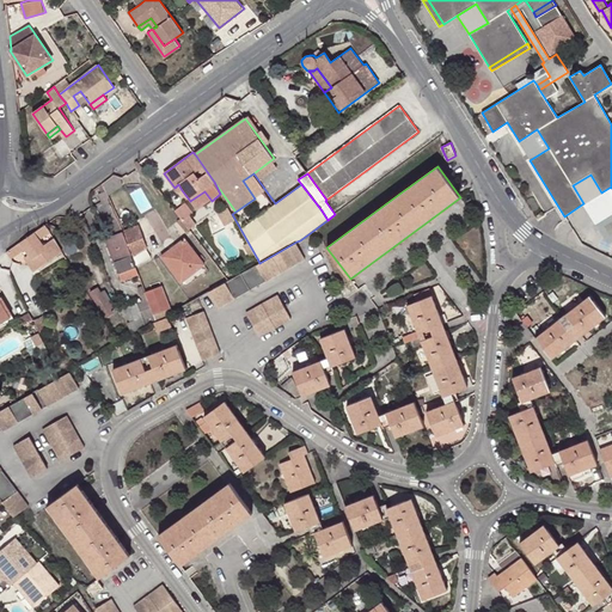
[(114,175),(102,183),(105,190),(106,194),(122,182),(122,177),(114,175)]
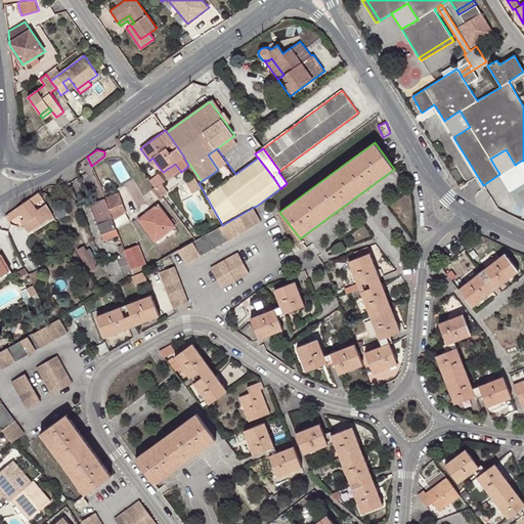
[(490,159),(499,174),(515,165),(506,149),(490,159)]
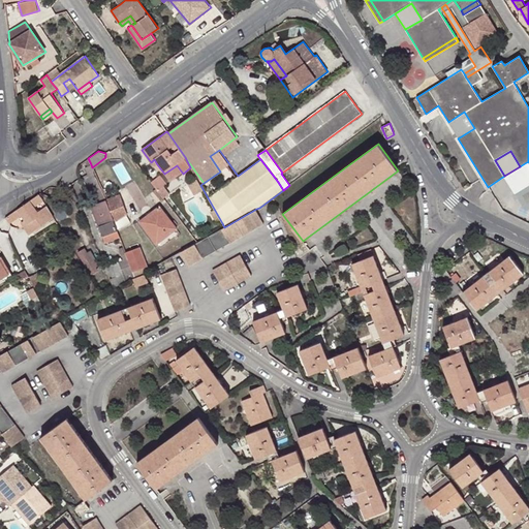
[(105,157),(92,167),(93,170),(106,161),(105,157)]
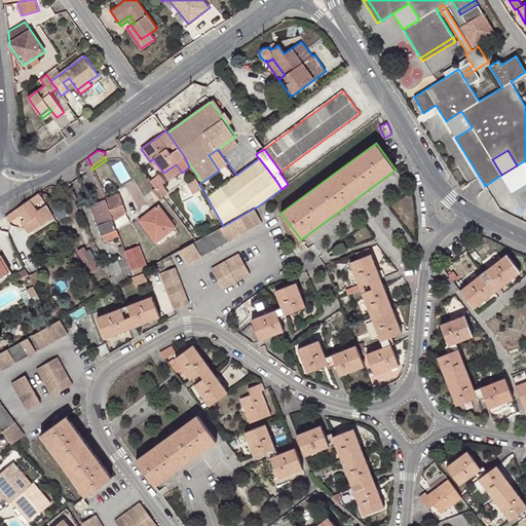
[(468,161),(461,165),(470,181),(478,176),(468,161)]
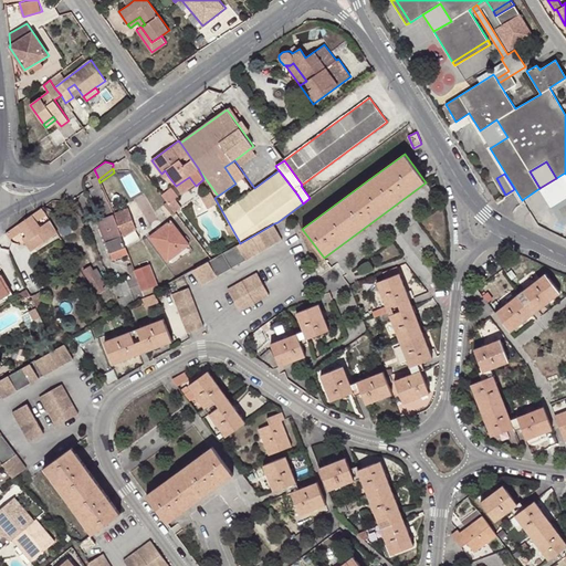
[(114,215),(103,188),(100,182),(98,179),(97,176),(91,179),(94,187),(104,208),(108,217),(114,215)]
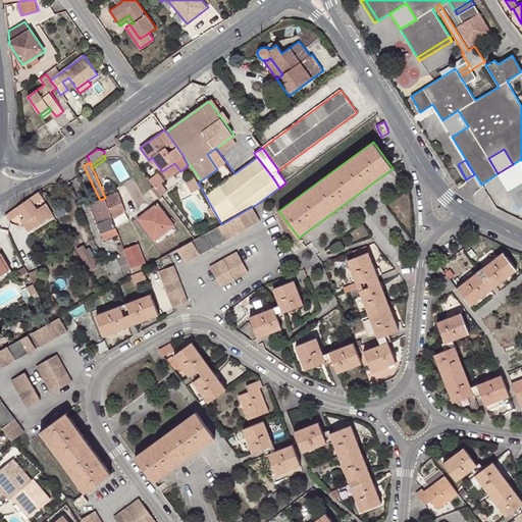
[(168,179),(180,171),(174,163),(162,171),(168,179)]
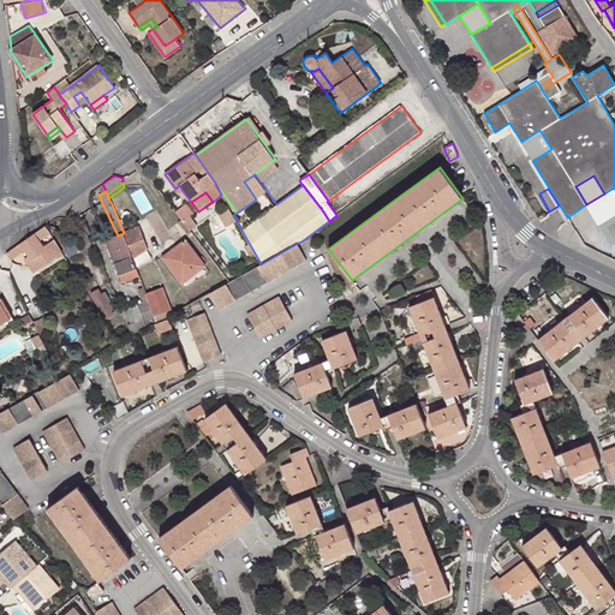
[(113,226),(102,203),(95,206),(107,230),(113,226)]
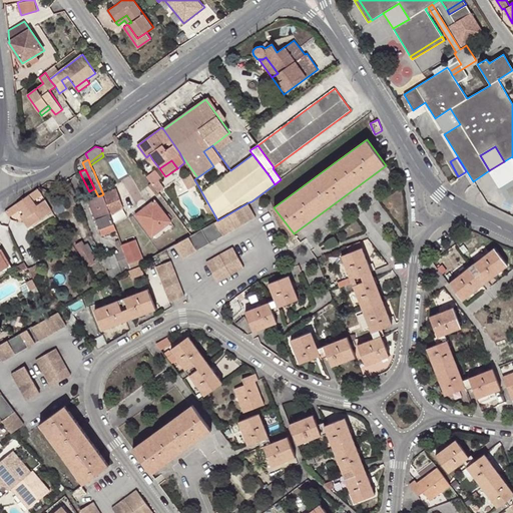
[(160,181),(155,185),(159,191),(165,188),(160,181)]
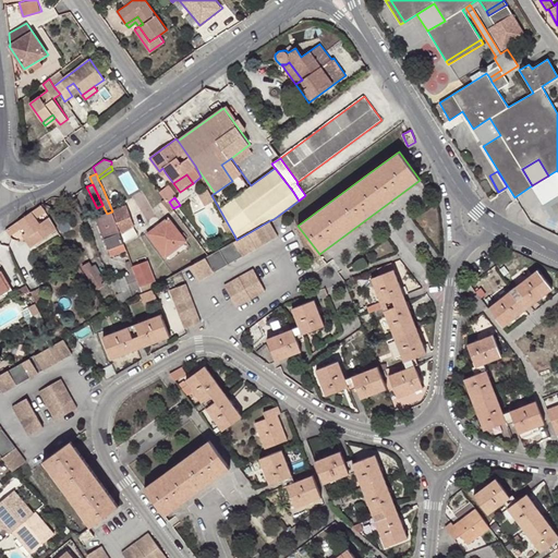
[(170,213),(173,209),(166,199),(162,203),(170,213)]
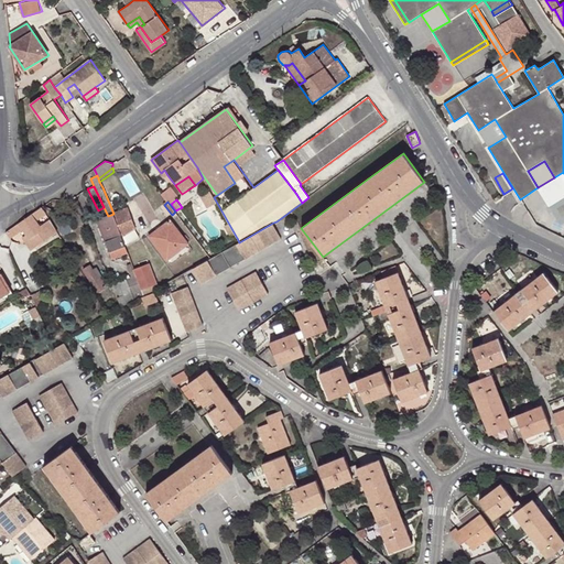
[(42,207),(6,232),(11,239),(23,231),(25,235),(30,240),(25,242),(31,251),(57,232),(50,220),(41,226),(38,220),(46,215),(42,207)]
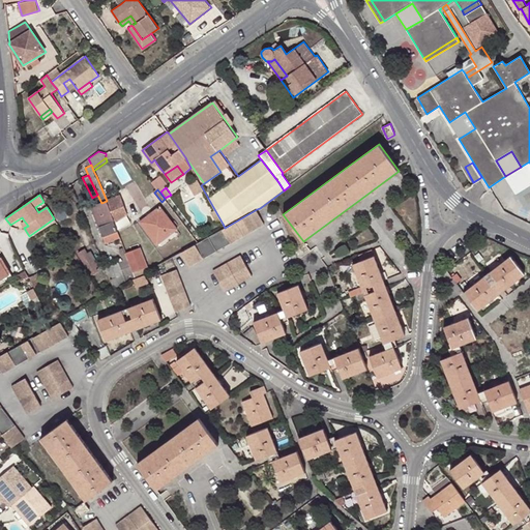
[(120,196),(107,201),(115,223),(127,214),(120,196)]
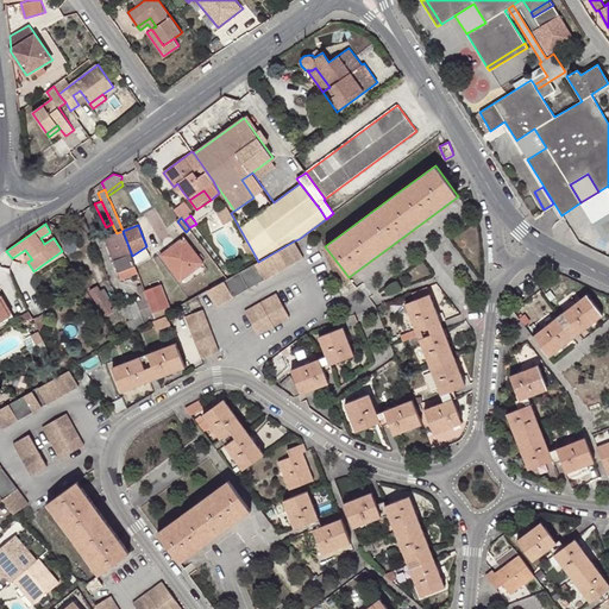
[(123,231),(117,233),(106,237),(121,280),(138,272),(137,269),(132,256),(123,231)]
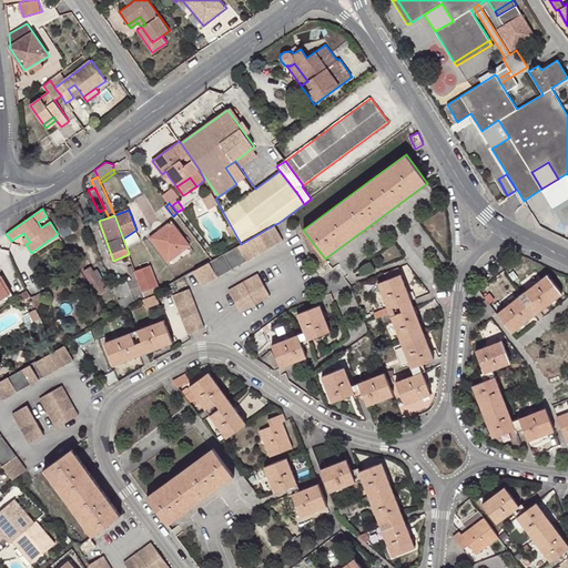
[(189,243),(184,239),(172,221),(150,237),(169,262),(190,245),(189,243)]
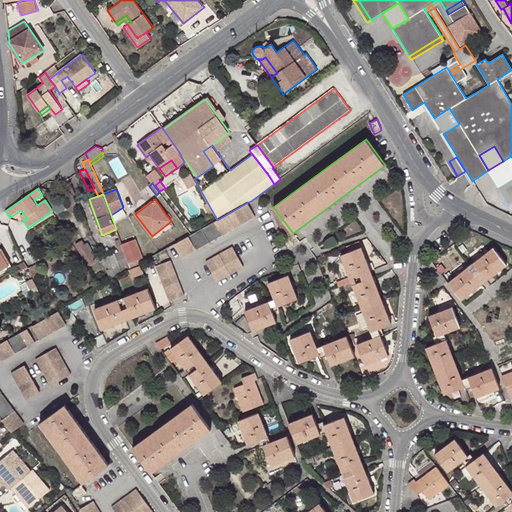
[(256,215),(248,202),(217,220),(192,235),(175,244),(183,257),(224,234),(256,215)]
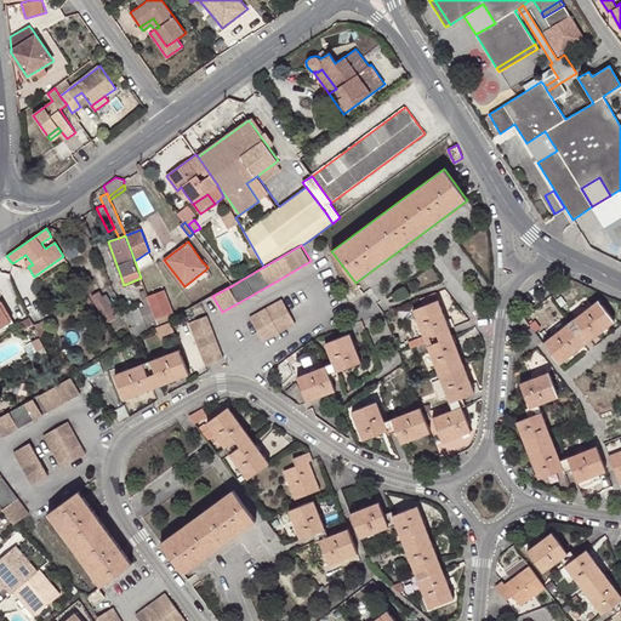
[(135,261),(140,274),(155,263),(149,251),(135,261)]
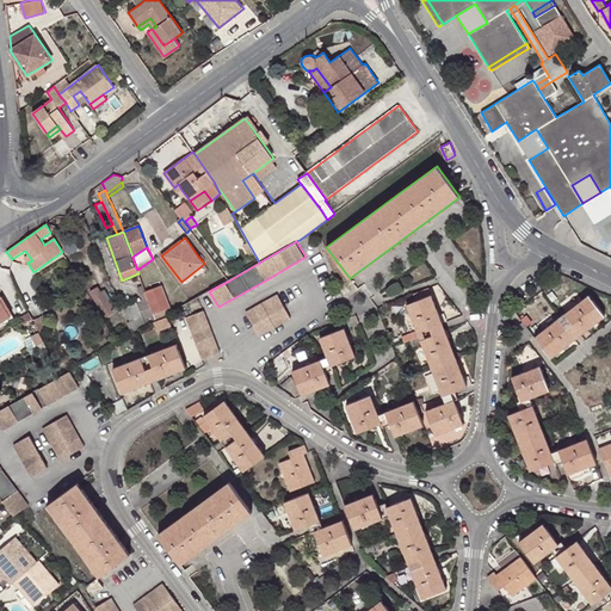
[(100,283),(90,289),(104,316),(115,310),(100,283)]
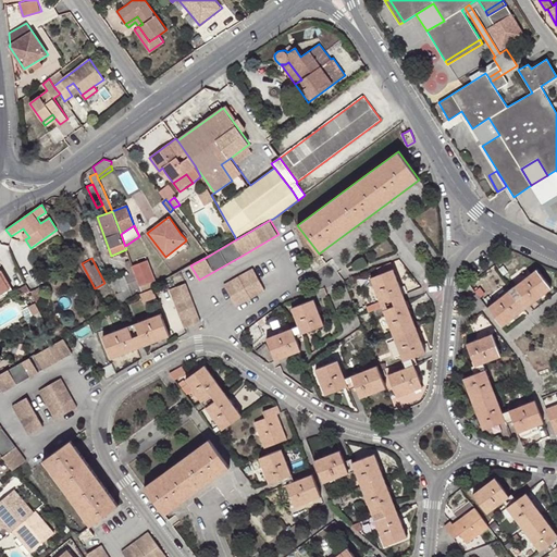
[(144,285),(155,281),(147,260),(136,264),(144,285)]
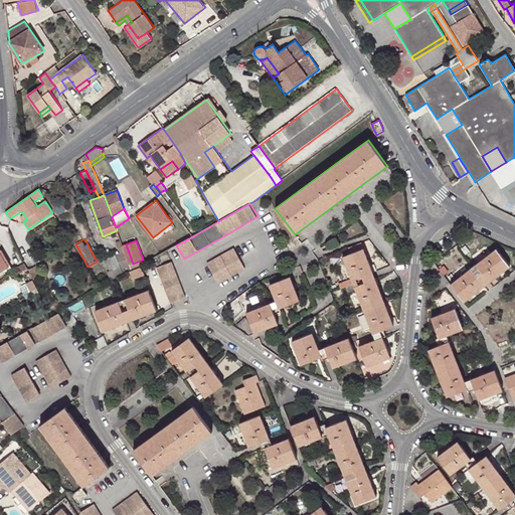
[(352,281),(362,277),(364,283),(354,287),(373,334),(383,330),(394,326),(375,278),(362,242),(349,247),(351,253),(345,255),(343,256),(351,279),(352,281)]
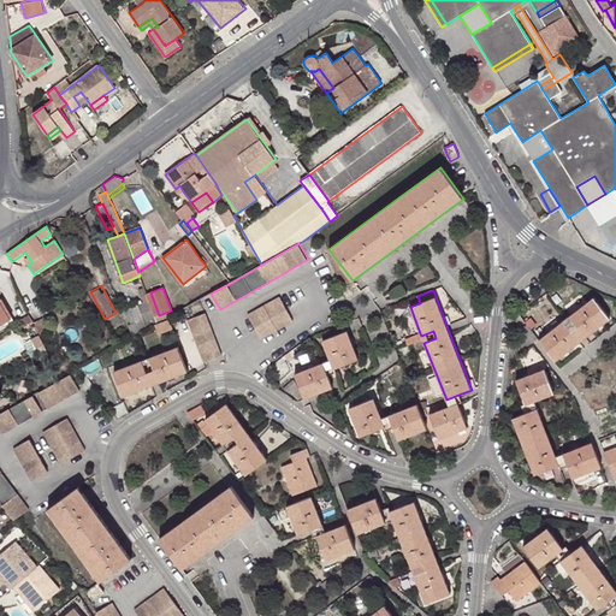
[(149,301),(155,317),(159,315),(150,292),(147,294),(149,301)]
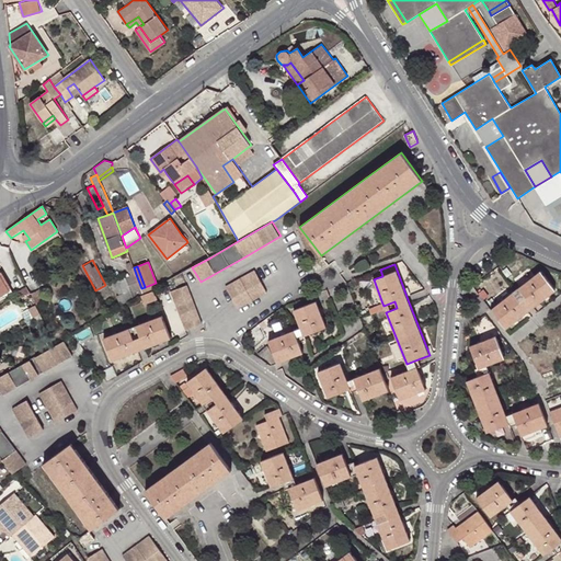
[(540,271),(518,288),(526,298),(521,301),(513,292),(491,309),(506,329),(556,290),(540,271)]
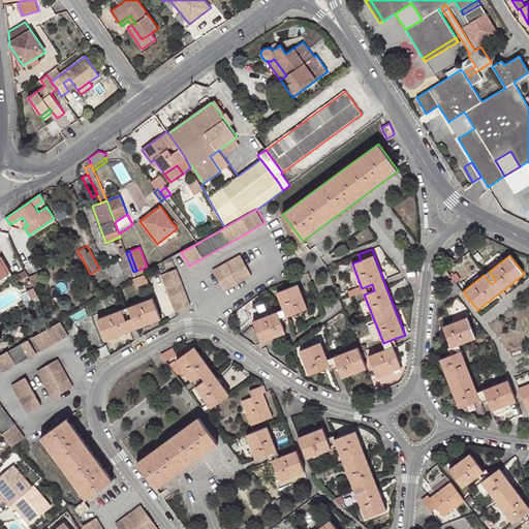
[(242,256),(214,271),(225,291),(252,276),(242,256)]
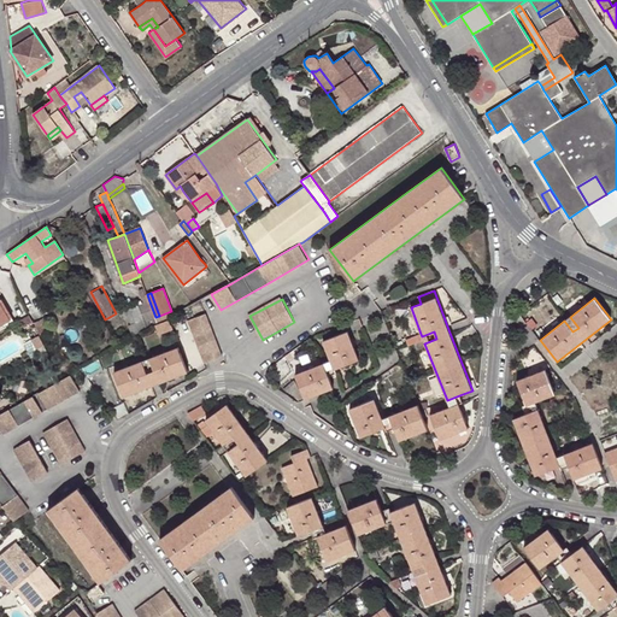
[(11,319),(0,300),(0,309),(7,322),(11,319)]
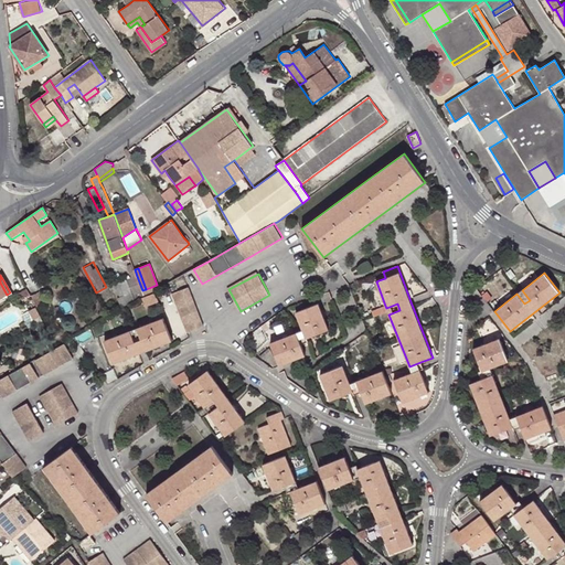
[(125,296),(129,306),(145,297),(142,290),(137,276),(131,278),(127,280),(132,292),(125,296)]
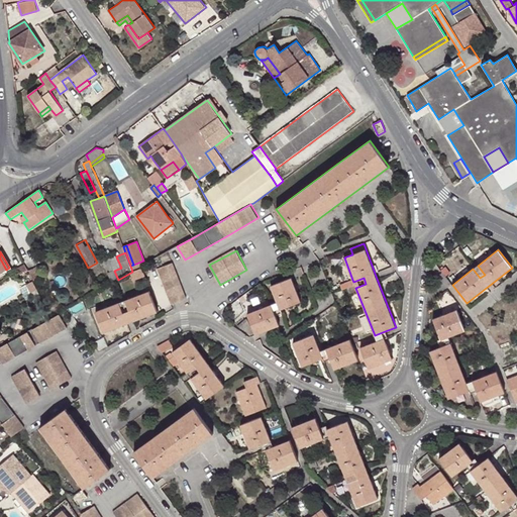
[(116,256),(110,259),(114,271),(121,268),(116,256)]
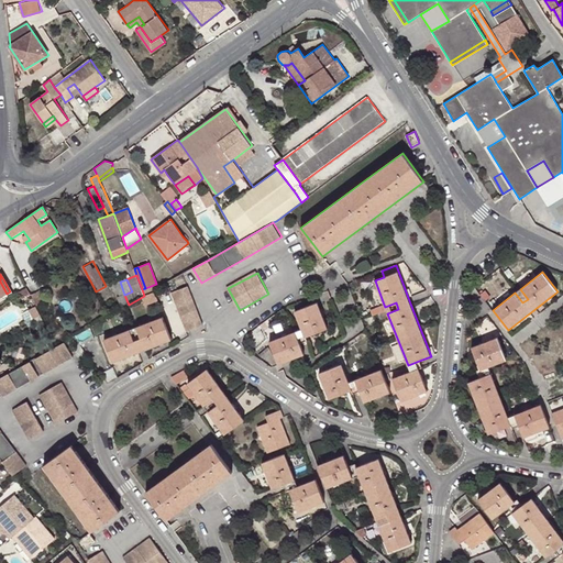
[(124,295),(120,282),(114,284),(120,297),(124,295)]
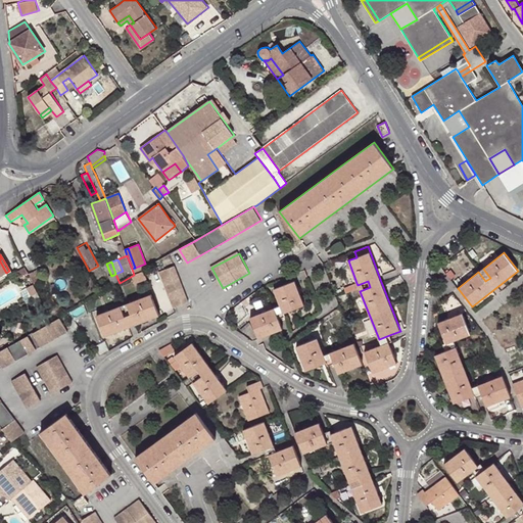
[(134,275),(146,268),(145,264),(135,268),(132,269),(134,275)]
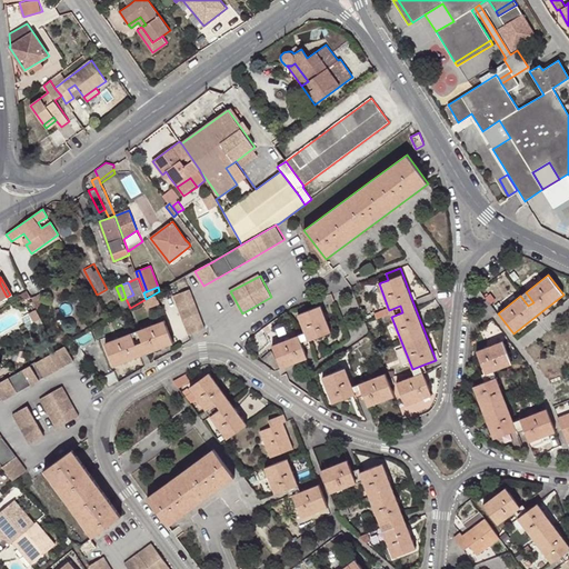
[(188,335),(207,328),(191,287),(172,293),(188,335)]
